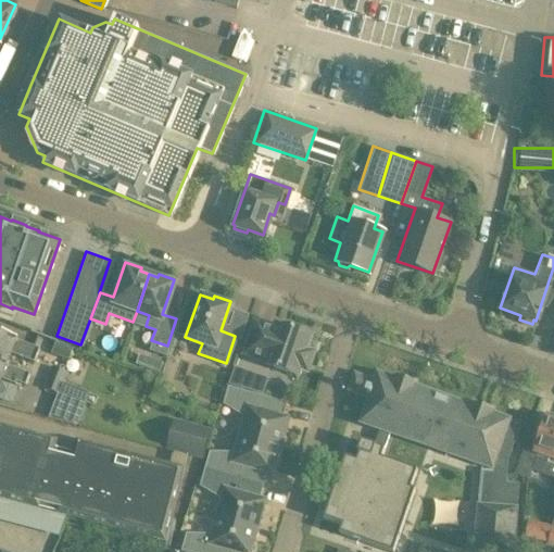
[(287,322),(285,326),(282,325),(280,329),(253,321),(242,352),(269,362),(268,364),(296,374),(298,366),(305,368),(312,350),(304,348),(309,335),(302,331),(303,327),(287,322)]
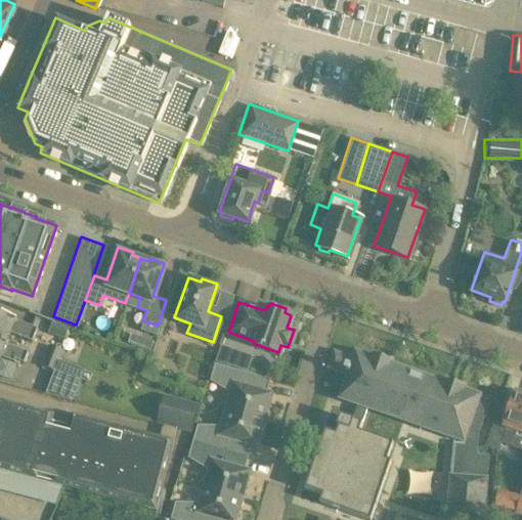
[(0,340),(5,341),(8,332),(30,340),(35,327),(0,313),(0,340)]
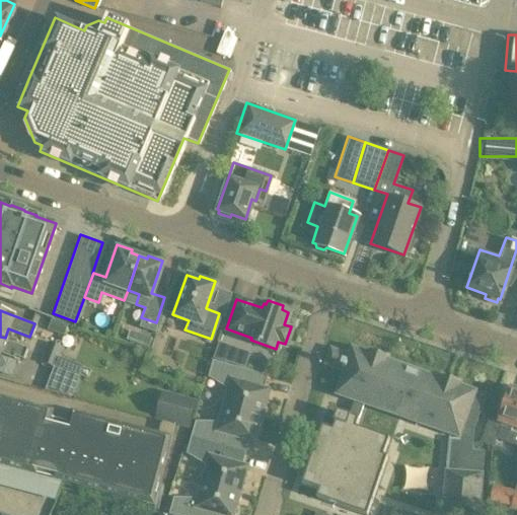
[(146,344),(150,329),(130,323),(126,338),(146,344)]
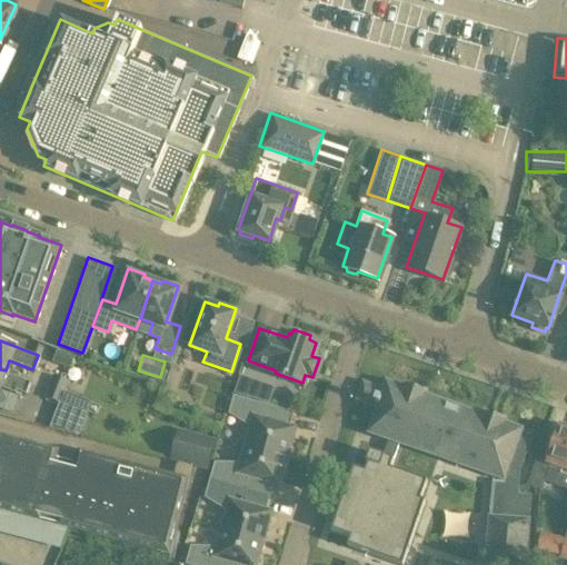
[(0,386),(13,392),(13,388),(23,393),(28,380),(5,372),(6,370),(0,369),(0,386)]
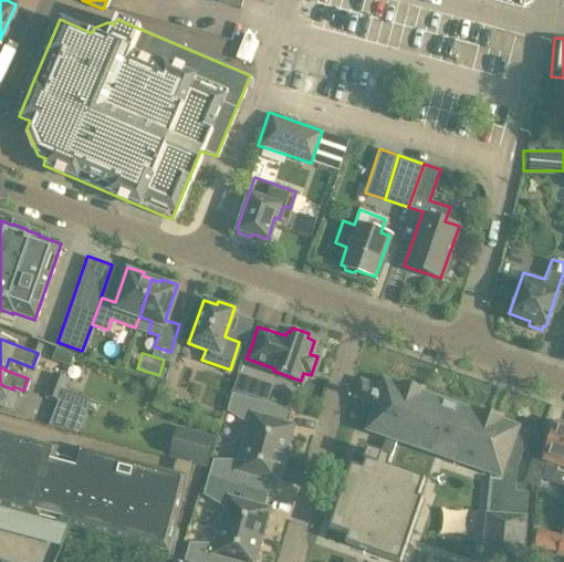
[(45,381),(64,386),(68,376),(50,370),(45,381)]
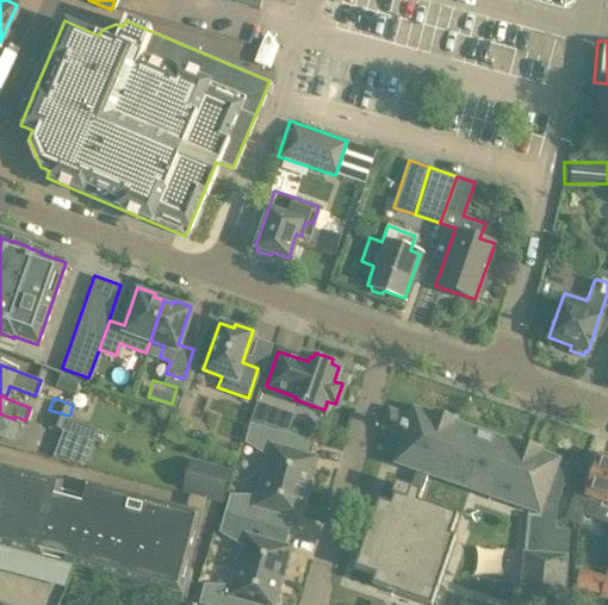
[(264,425),(264,423),(271,406),(255,400),(248,419),(264,425)]
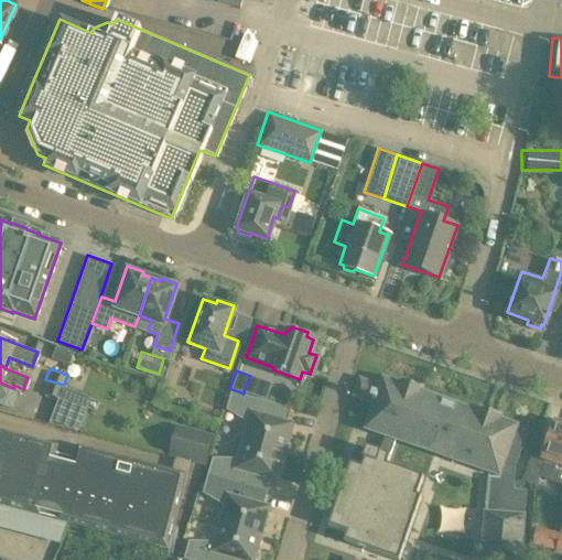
[(496,473),(497,475),(485,474),(483,509),(482,509),(478,559),(487,559),(519,559),(525,490),(511,488),(514,466),(526,430),(514,426),(514,424),(497,419),(497,417),(478,410),(477,412),(417,391),(418,389),(400,383),(399,385),(381,378),(380,383),(357,375),(349,395),(373,404),(365,427),(384,433),(378,450),(365,445),(360,456),(363,458),(359,465),(348,461),(326,525),(345,531),(342,539),(397,559),(419,495),(414,494),(421,475),(385,463),(393,437),(496,473)]
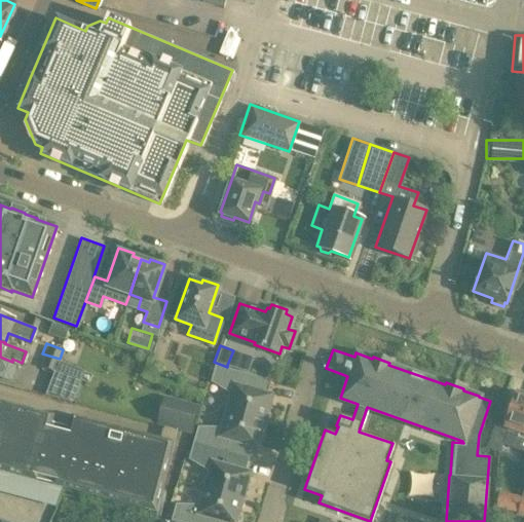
[(60,359),(42,353),(38,365),(55,371),(60,359)]
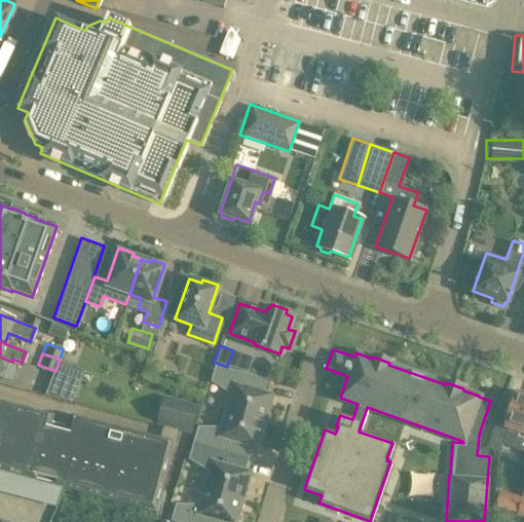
[(226,410),(263,420),(270,395),(265,393),(268,380),(215,365),(210,380),(230,393),(226,410)]
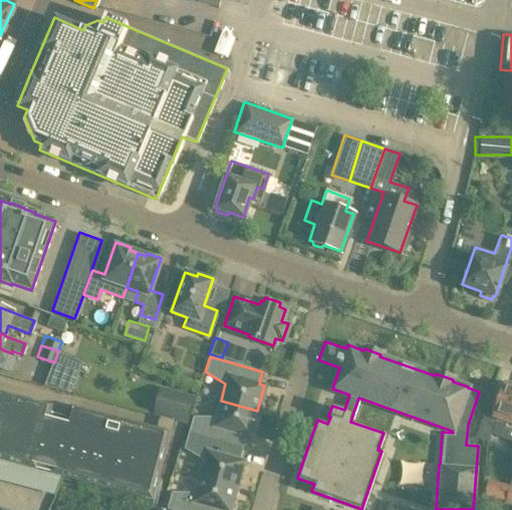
[(511,381),(508,380),(506,385),(504,384),(493,416),(496,417),(506,420),(500,436),(511,440),(511,439),(511,381)]
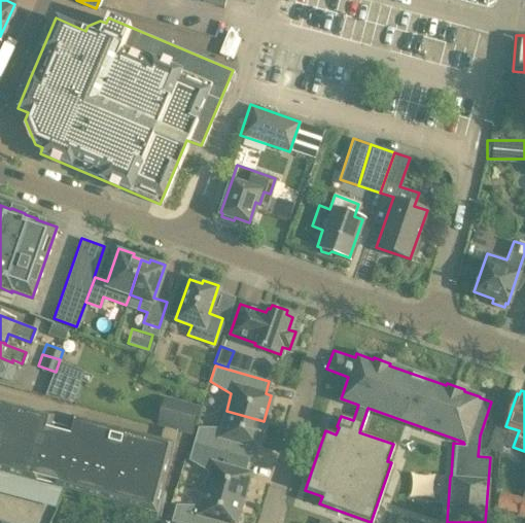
[(163,425),(160,439),(72,416),(68,427),(50,423),(51,416),(0,402),(0,471),(153,511),(175,428),(190,432),(198,404),(163,394),(155,423),(163,425)]
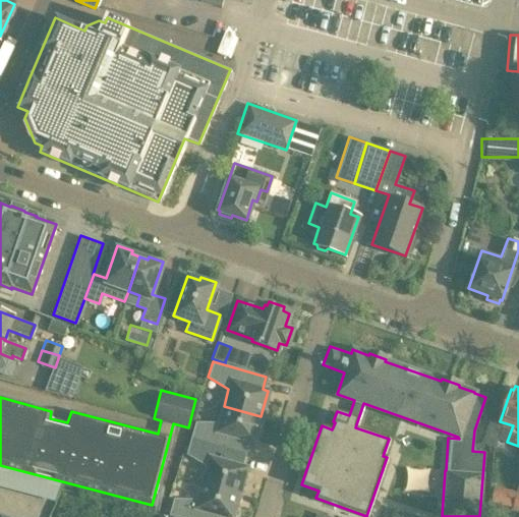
[(195,422),(191,438),(244,452),(248,440),(253,442),(261,416),(224,406),(219,423),(195,422)]
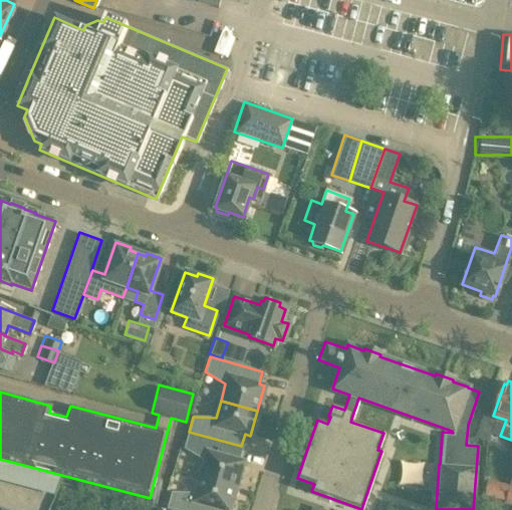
[(493,416),(482,412),(474,436),(485,440),(487,441),(488,441),(490,433),(496,417),(493,416)]
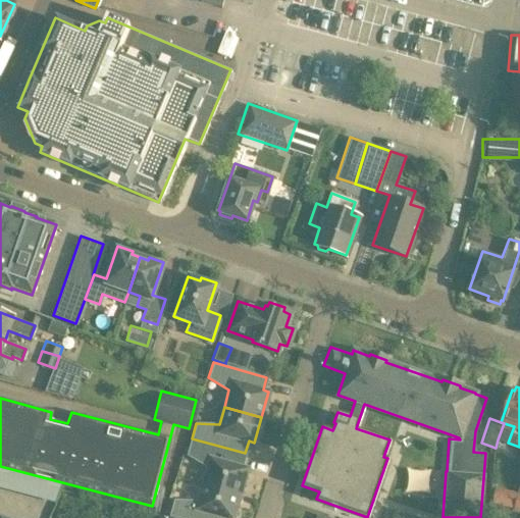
[(245,453),(192,438),(187,455),(207,466),(202,483),(240,494),(247,468),(241,467),(245,453)]
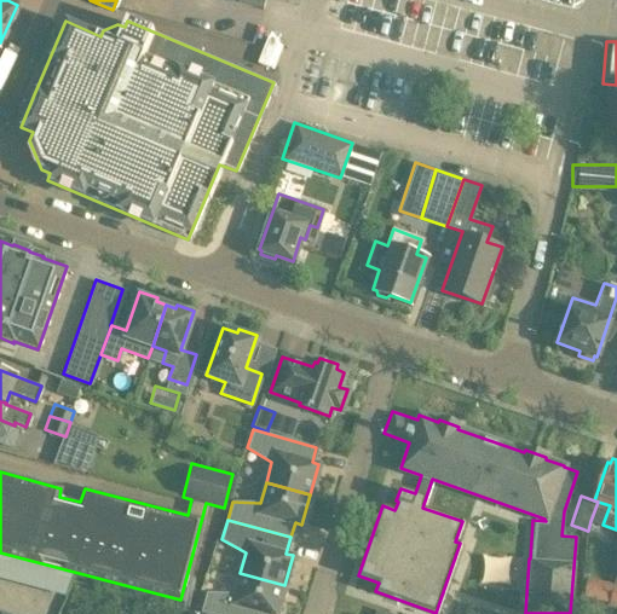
[(616,561),(606,602),(616,604),(616,561)]
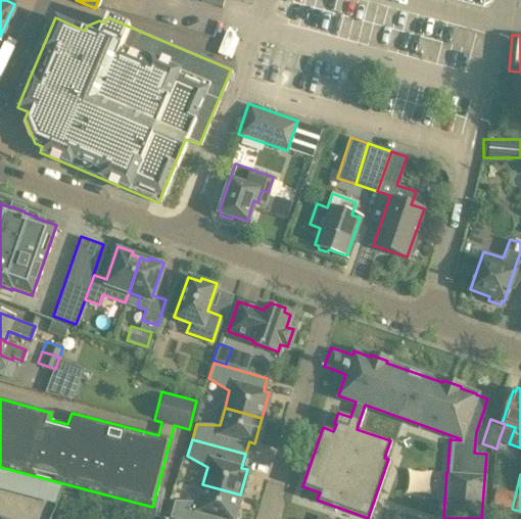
[(232,518),(240,494),(202,484),(198,502),(175,501),(170,517),(179,518),(227,518),(232,518)]
